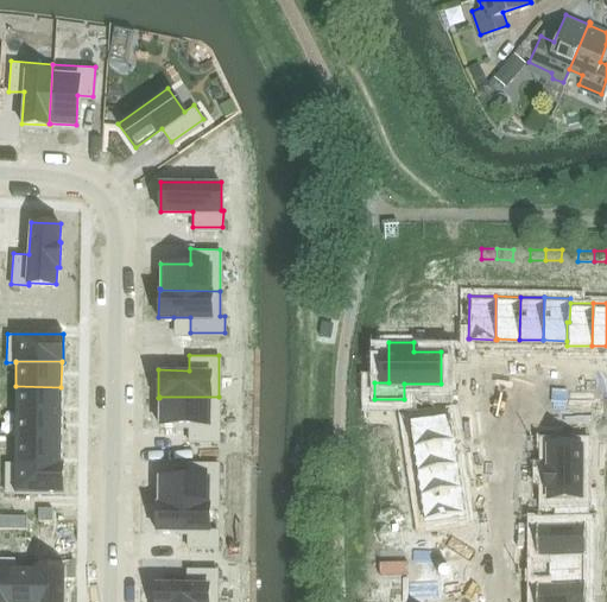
[(16,386),(16,412),(61,412),(61,387),(16,386)]
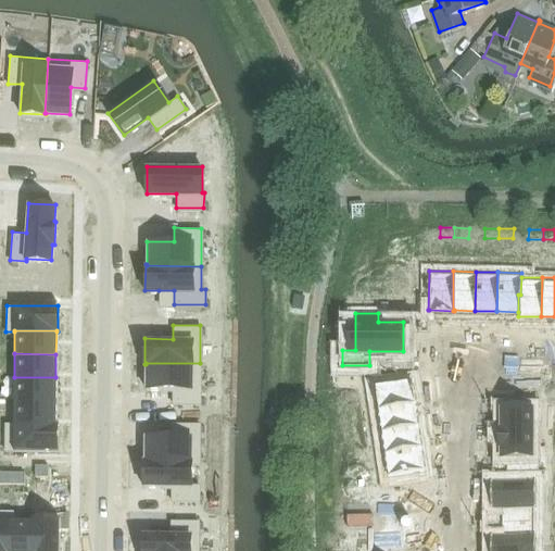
[(146,364),(146,388),(172,388),(172,402),(200,402),(200,363),(146,363),(146,364)]
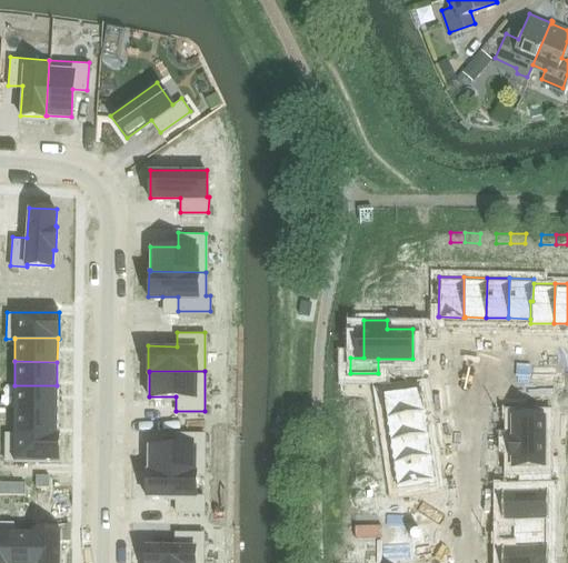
[(421,384),(376,392),(379,416),(426,410),(421,384)]
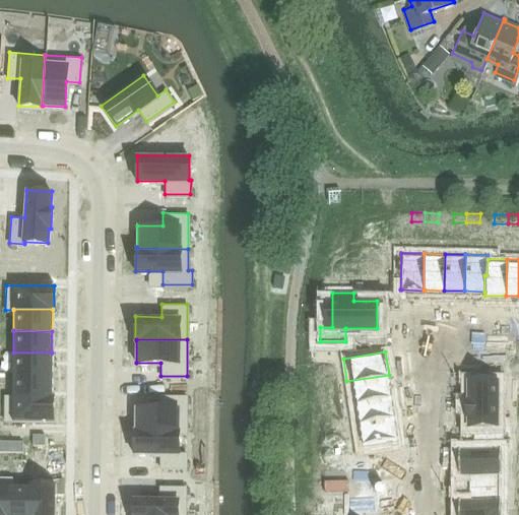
[(13,352),(13,374),(52,375),(52,352),(13,352)]
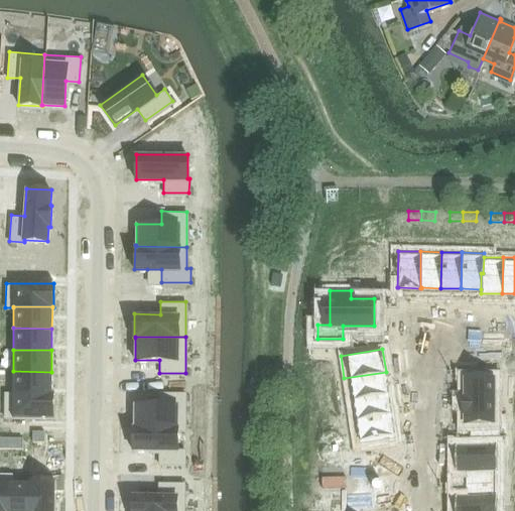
[(309,365),(309,378),(318,378),(318,365),(309,365)]
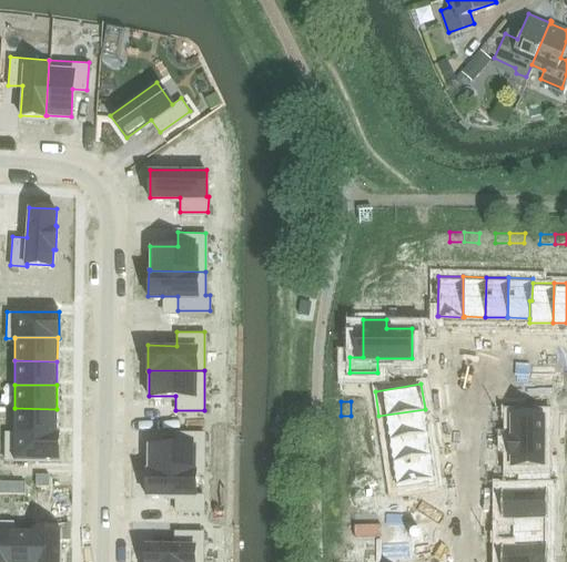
[(13,431),(13,432),(57,432),(57,431),(57,409),(14,408),(13,431)]
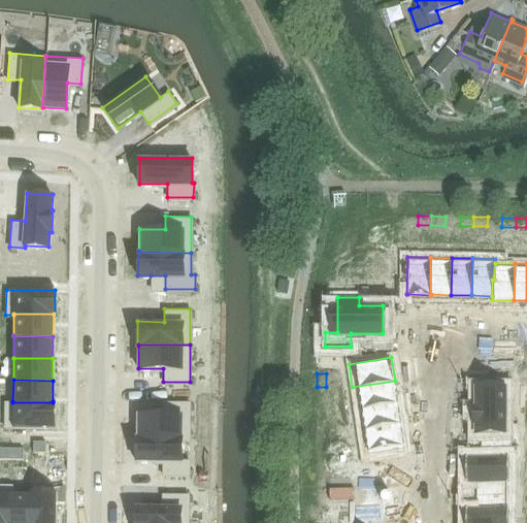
[(395,381),(352,387),(352,388),(353,388),(356,407),(397,401),(394,382),(395,382),(395,381)]
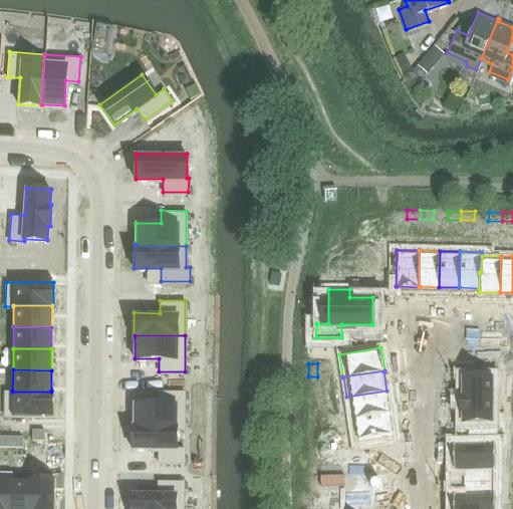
[(463,392),(462,392),(462,403),(463,403),(463,420),(476,420),(476,433),(501,433),(501,418),(491,418),(491,375),(463,375),(463,392)]
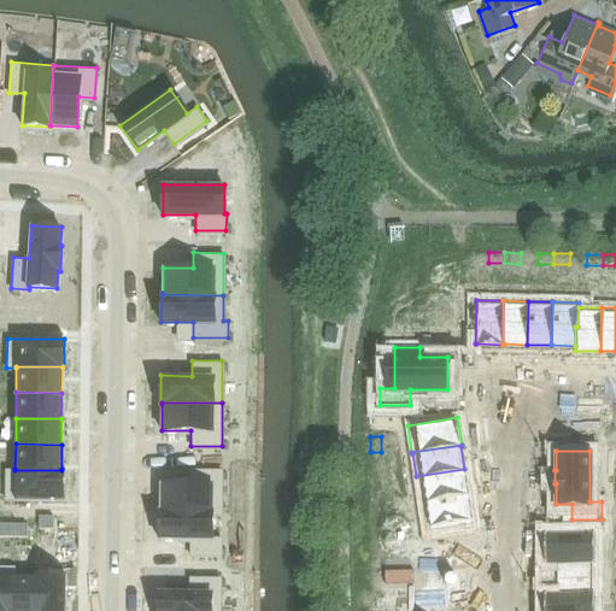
[(380,469),(381,452),(370,452),(369,468),(380,469)]
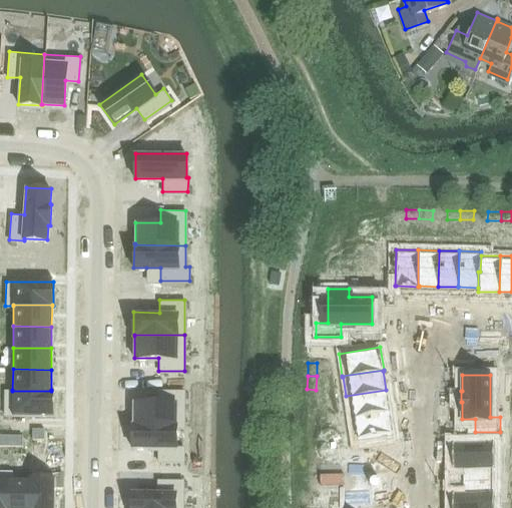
[(133,423),(133,424),(176,425),(176,426),(183,426),(183,390),(158,389),(158,402),(133,402),(133,423)]
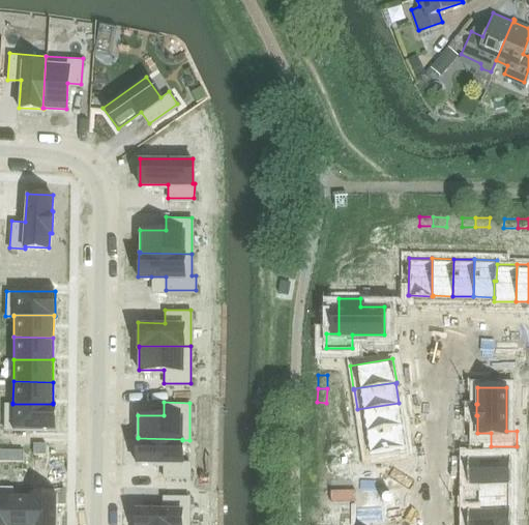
[(5,403),(4,427),(54,428),(54,403),(53,403),(53,404),(12,404),(12,403),(5,403)]
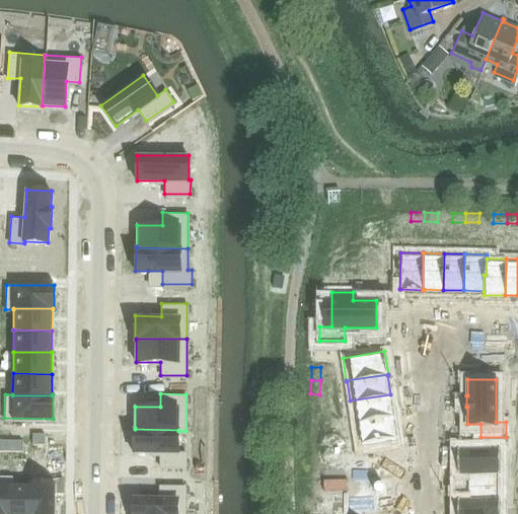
[(390,394),(350,400),(353,421),(393,415),(390,394)]
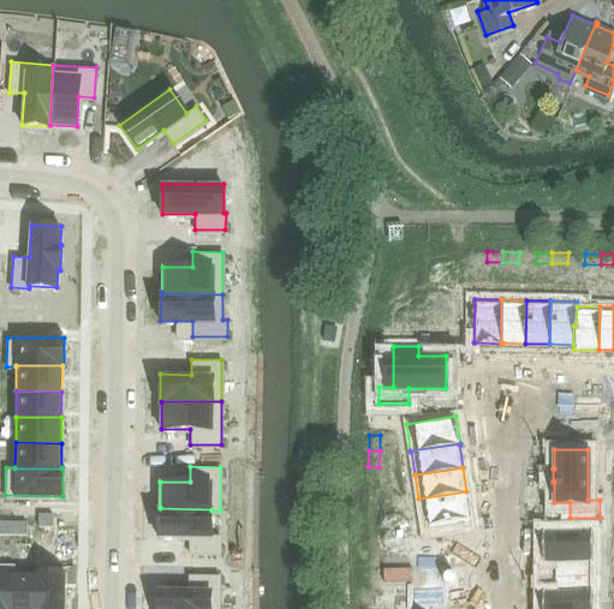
[(368,483),(368,499),(379,499),(379,483),(368,483)]
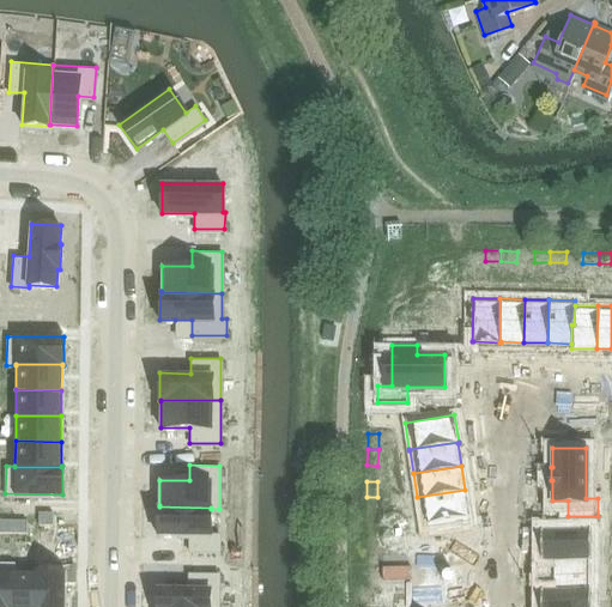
[(465,490),(417,497),(420,524),(468,517),(465,490)]
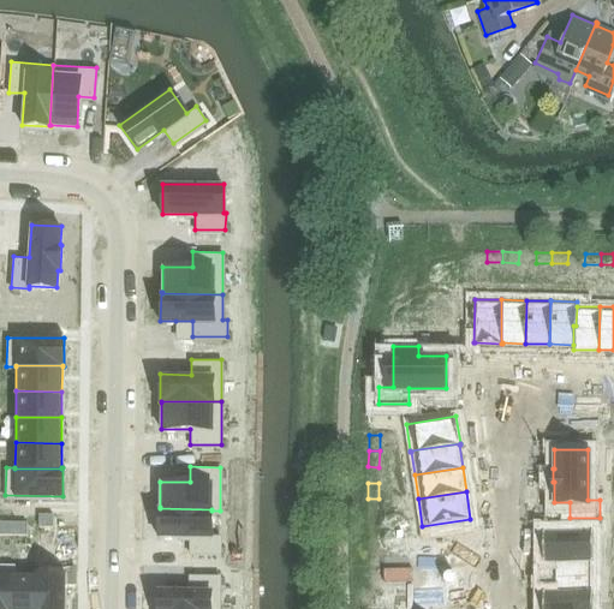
[(379,515),(379,499),(368,499),(368,515),(379,515)]
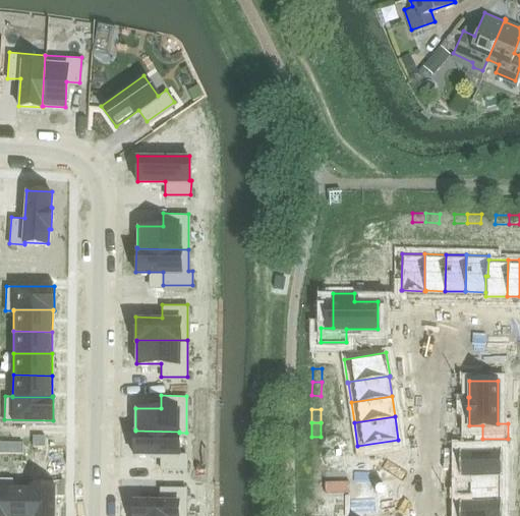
[(134,430),(133,454),(160,454),(160,467),(186,467),(186,453),(178,453),(179,433),(179,432),(135,431),(135,430),(134,430)]
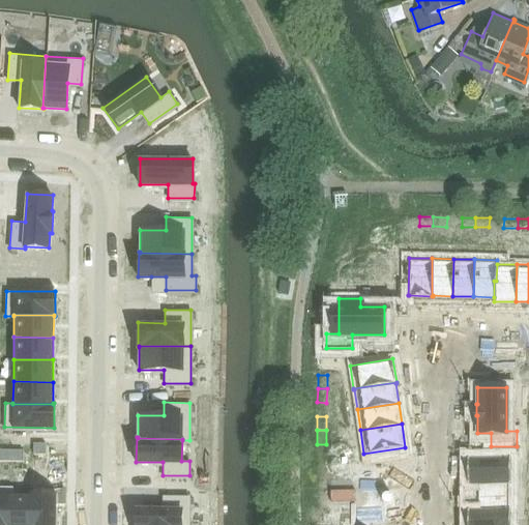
[(32,441),(32,451),(46,451),(46,441),(32,441)]
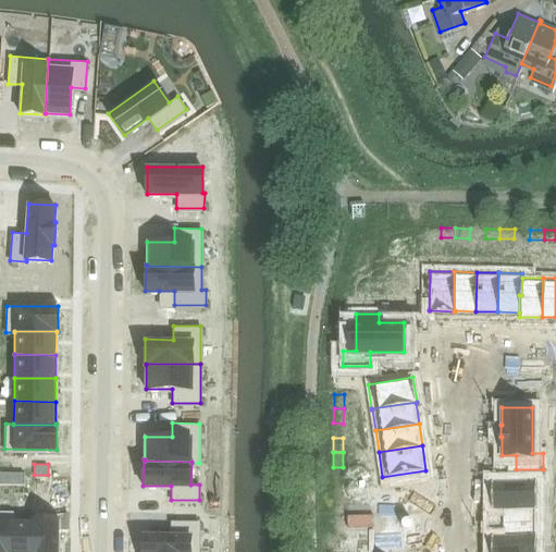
[(0,481),(11,482),(11,470),(0,469),(0,481)]
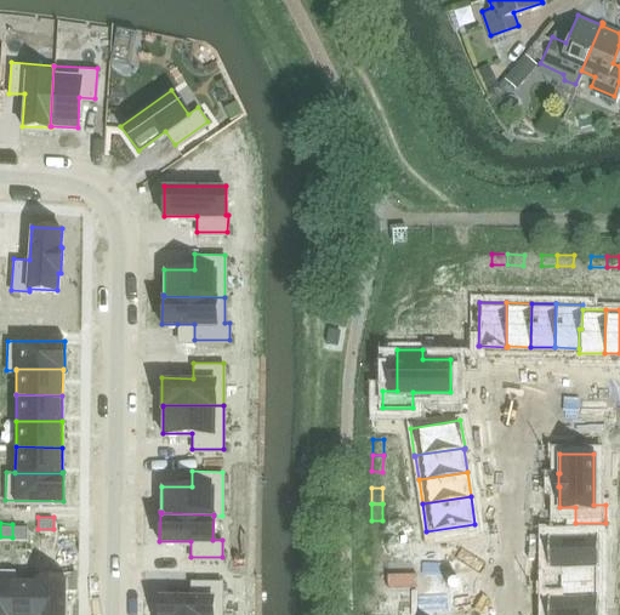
[(12,524),(12,537),(27,537),(27,524),(12,524)]
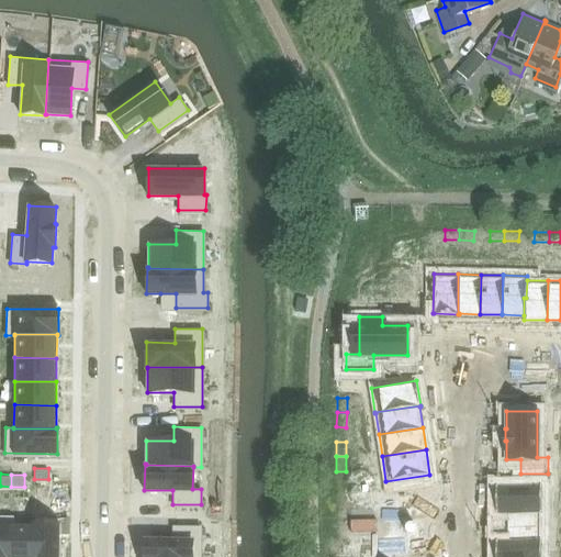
[(539,483),(495,483),(495,511),(506,511),(506,538),(536,538),(536,511),(539,511),(539,483)]
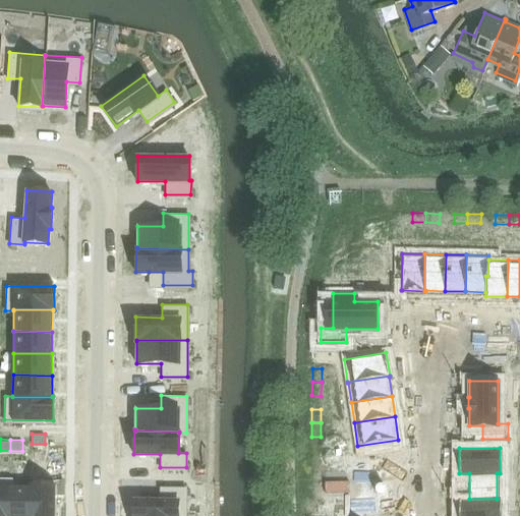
[(412,463),(412,452),(393,452),(394,463),(412,463)]
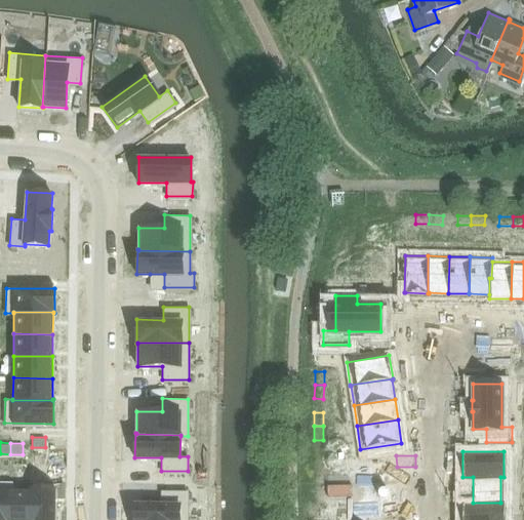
[(0,519),(9,519),(9,489),(11,489),(11,481),(0,480),(0,519)]
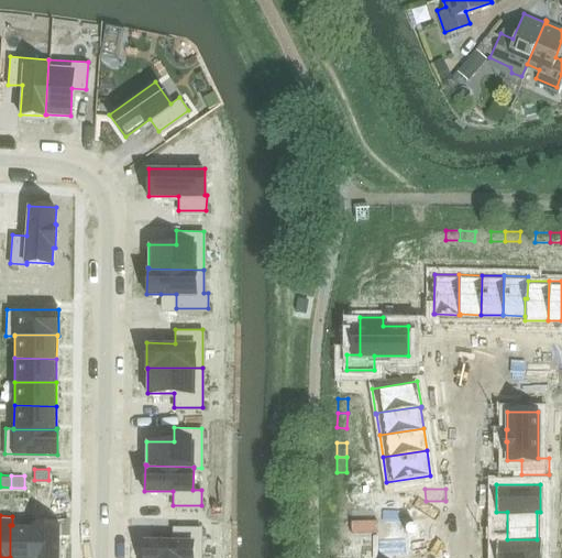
[(58,557),(59,524),(33,524),(33,525),(34,525),(33,557),(58,557)]
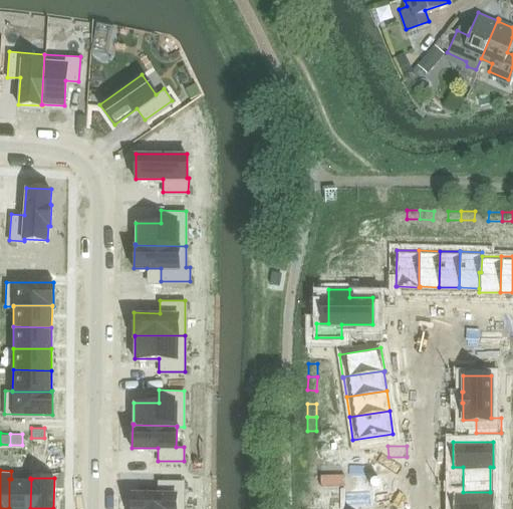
[(9,479),(9,508),(30,508),(31,479),(30,479),(11,479),(9,479)]
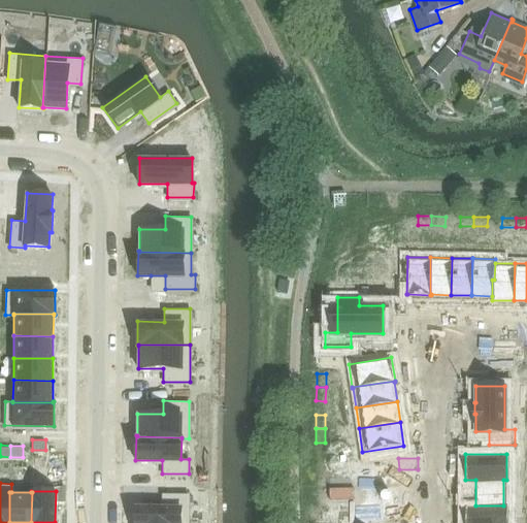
[(135,505),(134,522),(187,522),(188,493),(162,493),(162,505),(135,505)]
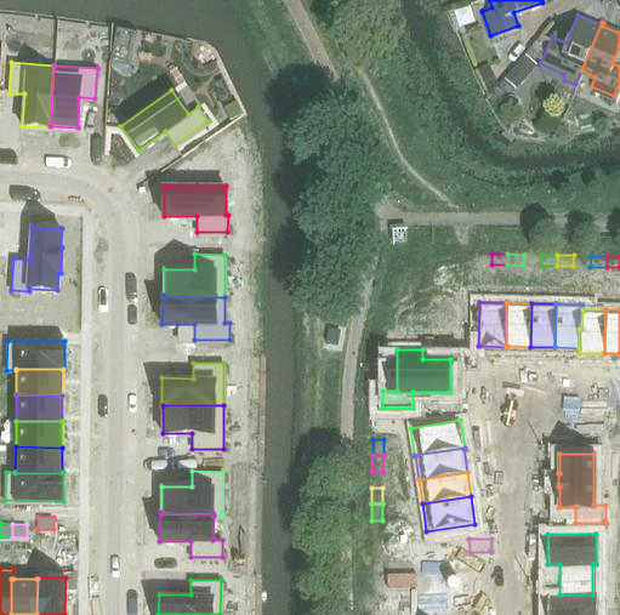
[(559,594),(547,594),(546,614),(595,614),(596,594),(592,594),(559,594)]
